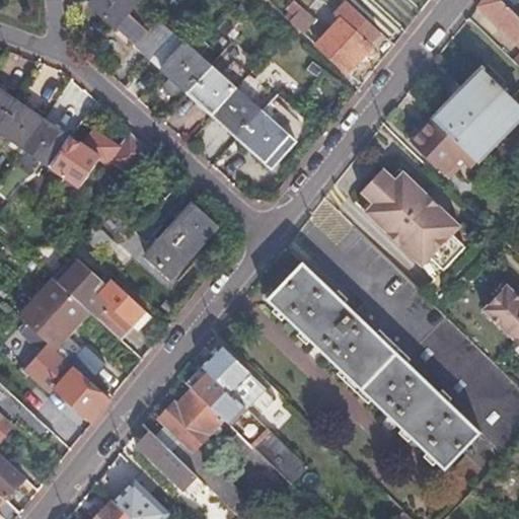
[(138,1),(137,0),(93,0),(90,4),(152,57),(172,34),(173,32),(159,19),(138,1)]
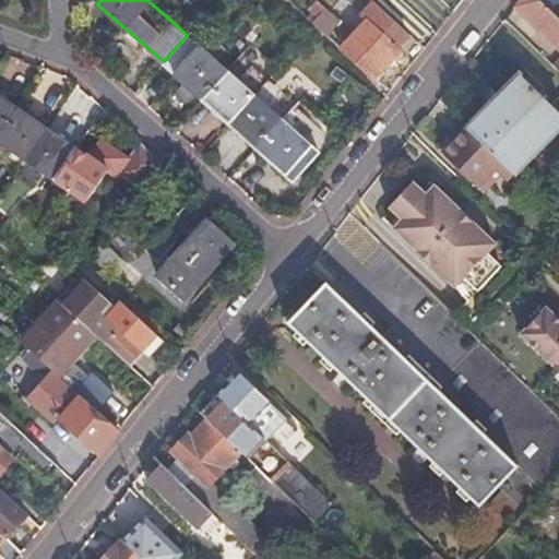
[(558,72),(558,21),(537,0),(520,0),(515,7),(558,50),(558,58),(552,66),(558,71),(558,72)]
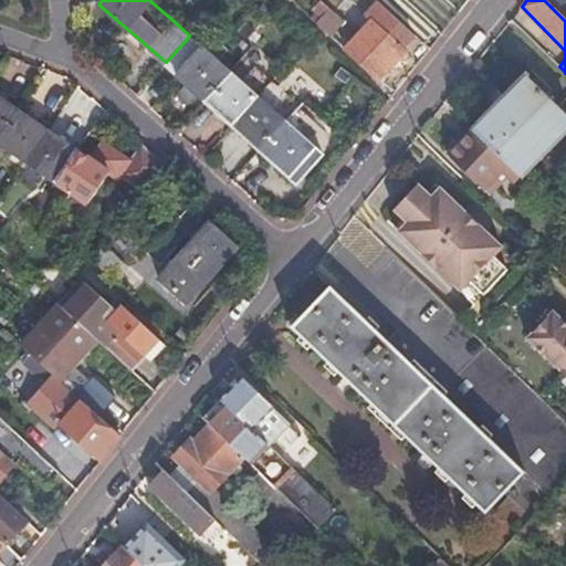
[(378,1),(370,10),(405,41),(412,32),(378,1)]
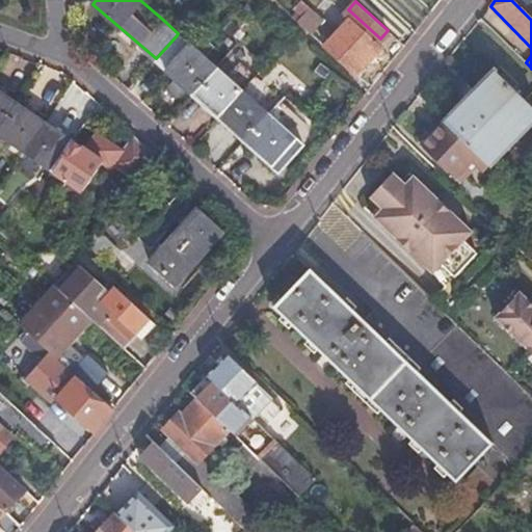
[(310,32),(322,19),(311,8),(297,22),(310,32)]
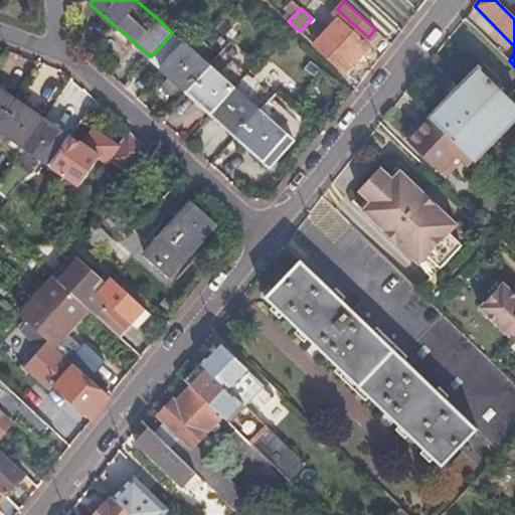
[(368,37),(337,9),(332,14),(337,18),(326,30),(357,58),(369,46),(364,42),(368,37)]
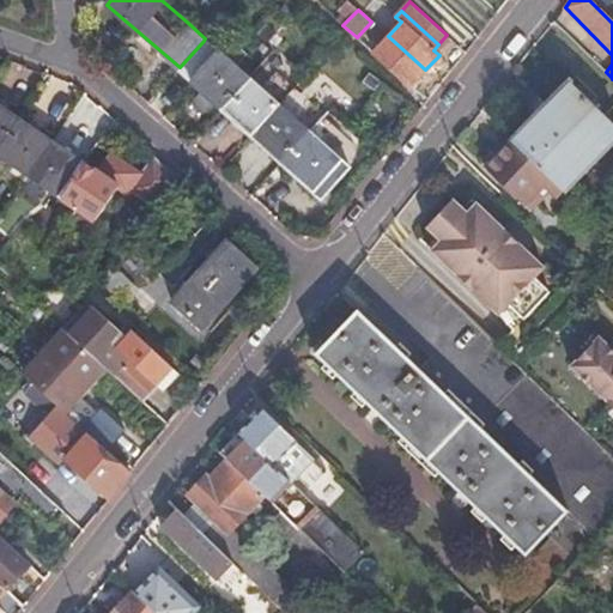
[(425,70),(388,36),(374,52),(411,85),(425,70)]
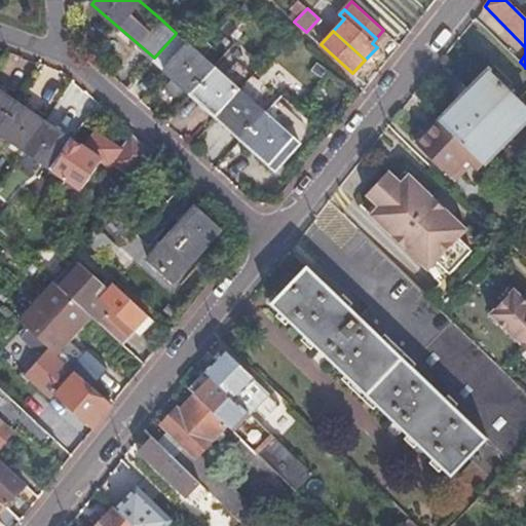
[(154,58),(152,61),(174,80),(167,87),(177,96),(183,88),(190,95),(213,69),(175,35),(154,58)]
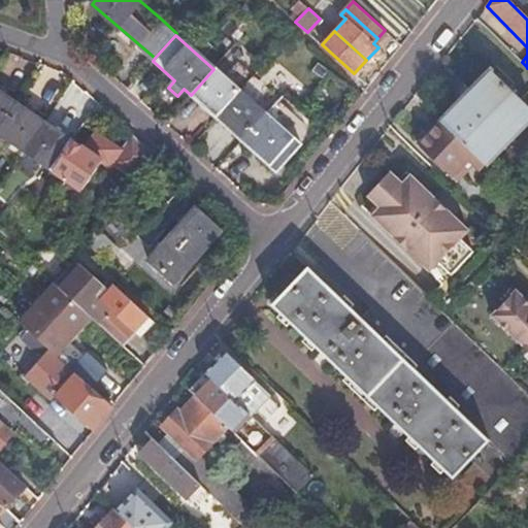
[(191,95),(217,119),(240,93),(213,69),(191,95)]
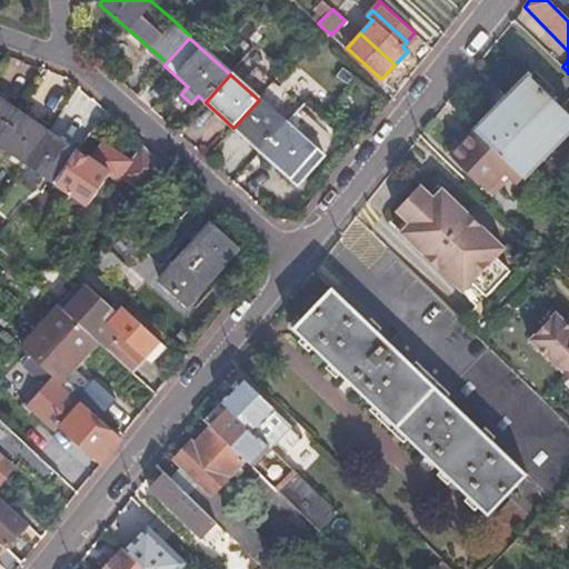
[(568,116),(527,75),(473,129),(480,136),(520,175),(525,179),(568,131),(568,116)]
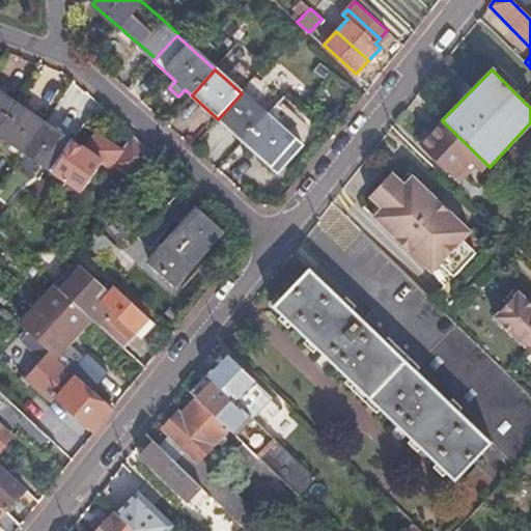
[(218,119),(244,142),(268,116),(242,93),(218,119)]
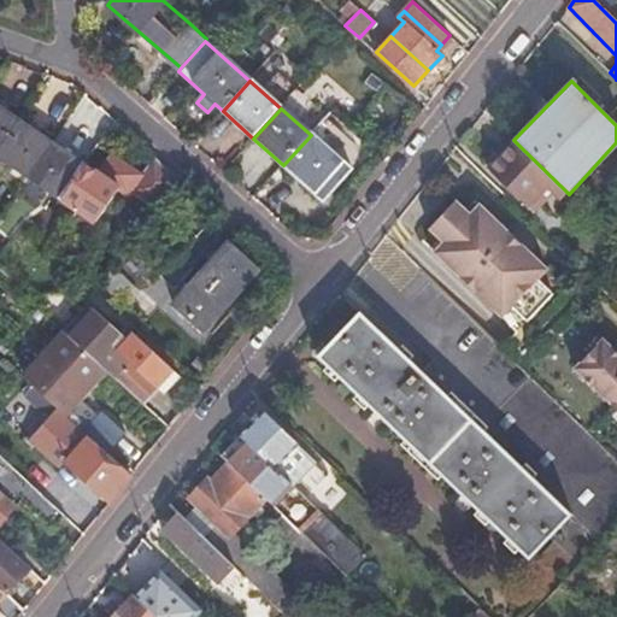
[(0,145),(17,121),(0,110),(0,145)]
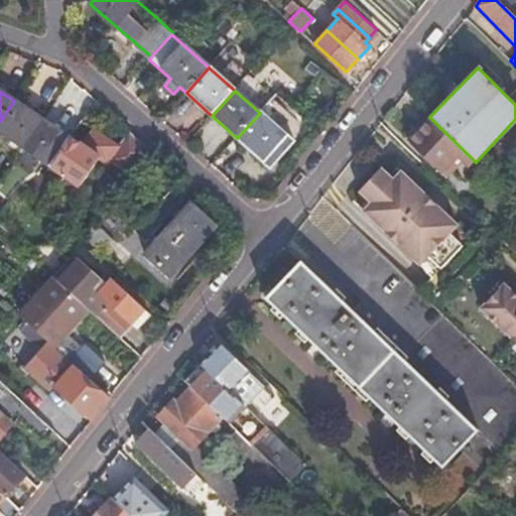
[(41,120),(14,101),(0,121),(0,132),(22,148),(41,120)]
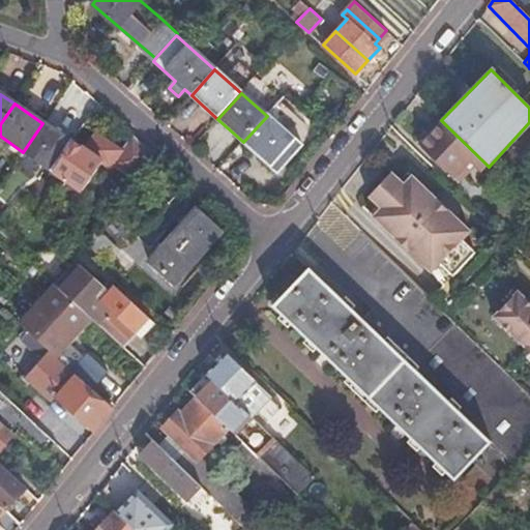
[(267,116),(243,142),(269,165),(277,172),(300,146),(293,139),(267,116)]
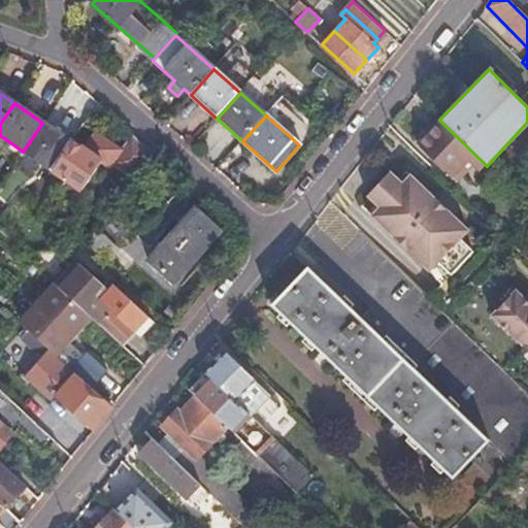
[(23,152),(52,171),(71,141),(42,123),(23,152)]
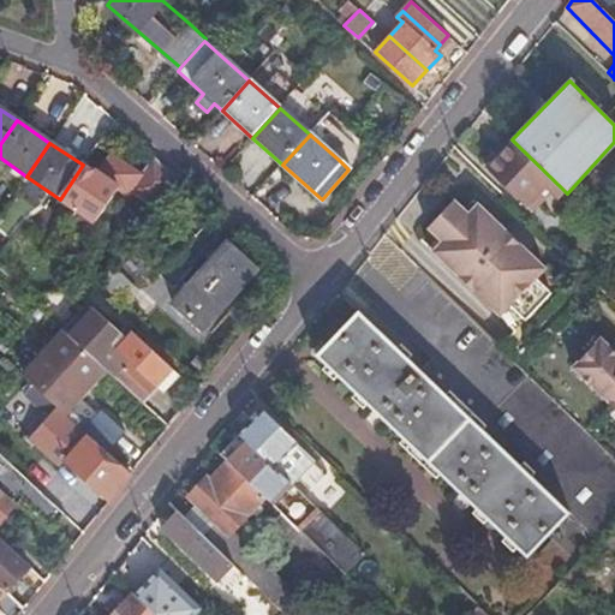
[(562,189),(519,147),(493,174),(532,213),(539,206),(551,192),(563,203),(569,196),(567,193),(562,189)]
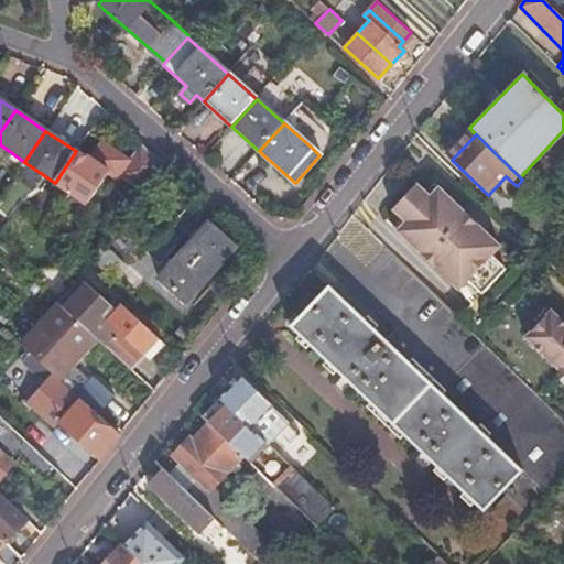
[(140,193),(163,166),(139,143),(126,161),(99,143),(88,160),(76,151),(55,183),(86,204),(107,173),(116,179),(117,176),(140,193)]
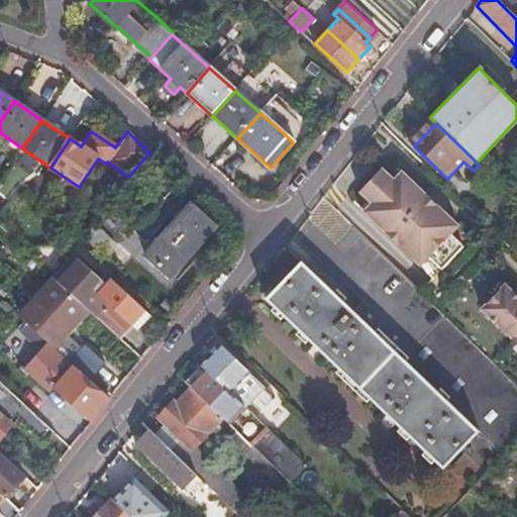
[(397,168),(390,177),(394,180),(401,172),(397,168)]
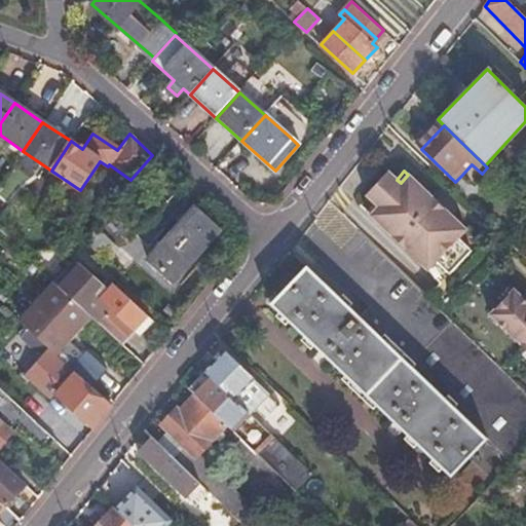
[(401,183),(397,180),(387,172),(366,195),(374,203),(378,208),(370,216),(426,270),(436,262),(448,275),(473,250),(459,237),(466,230),(408,175),(401,183)]
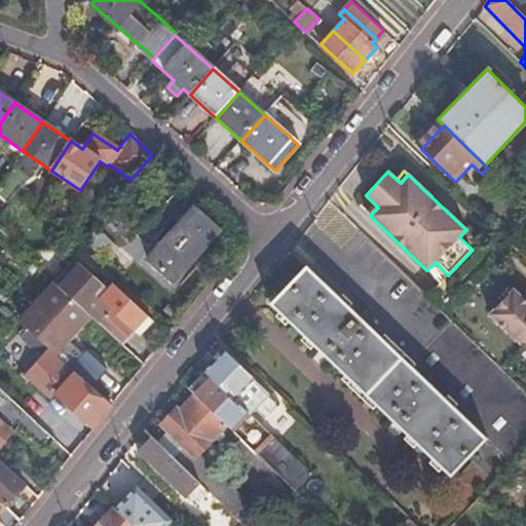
[(378,208),(374,203),(366,212),(370,216),(378,208)]
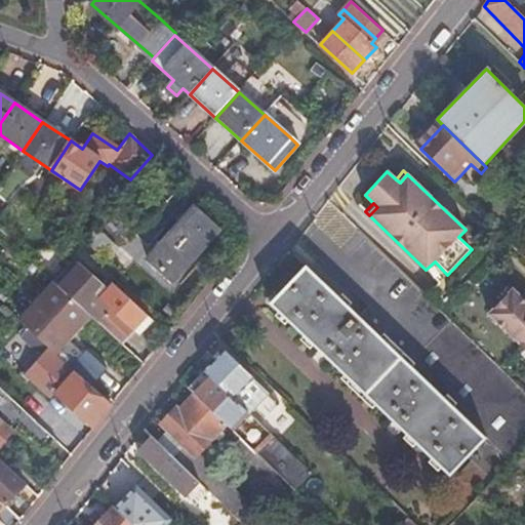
[(169,234),(196,257),(218,231),(193,207),(169,234)]
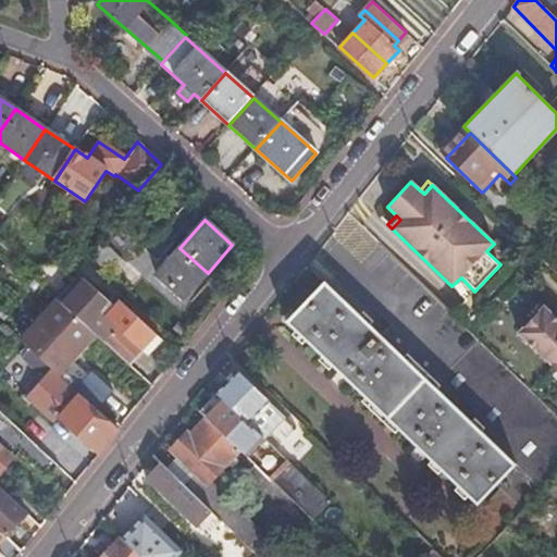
[(94,258),(116,279),(128,265),(104,246),(94,258)]
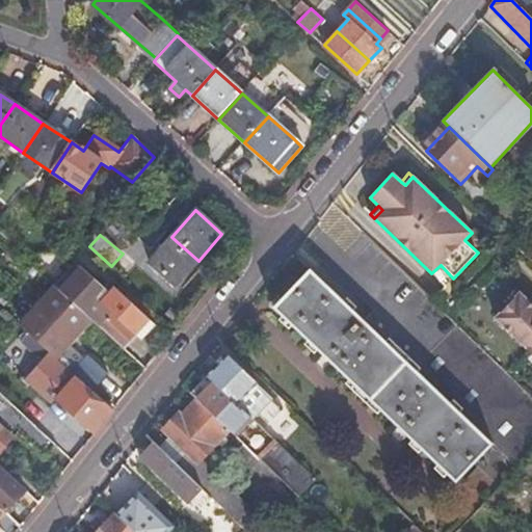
[(175,288),(198,261),(171,237),(156,254),(148,263),(175,288)]
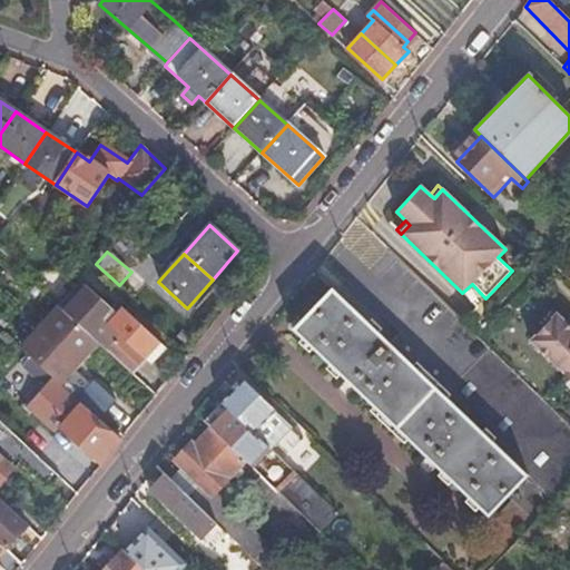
[(97,342),(137,377),(150,363),(157,369),(170,353),(164,347),(123,310),(118,314),(89,287),(65,314),(97,342)]
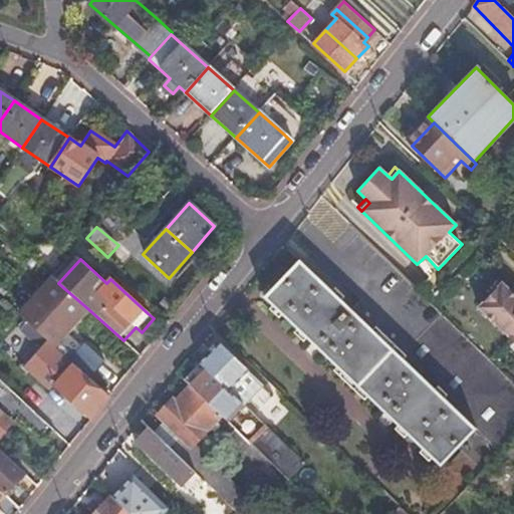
[(265,297),(438,464),(474,428),(299,261),(265,297)]
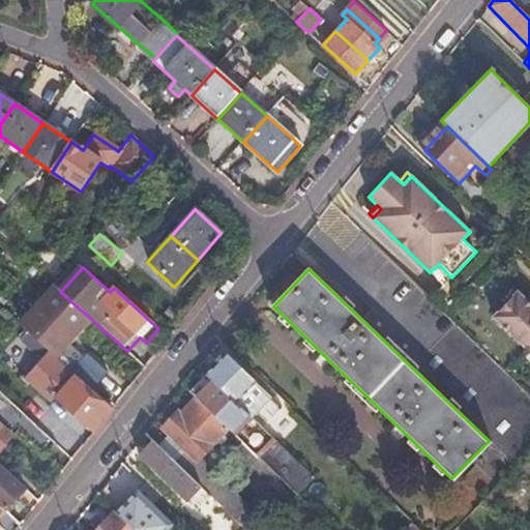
[(22,325),(29,332),(56,356),(90,318),(60,292),(57,289),(22,325)]
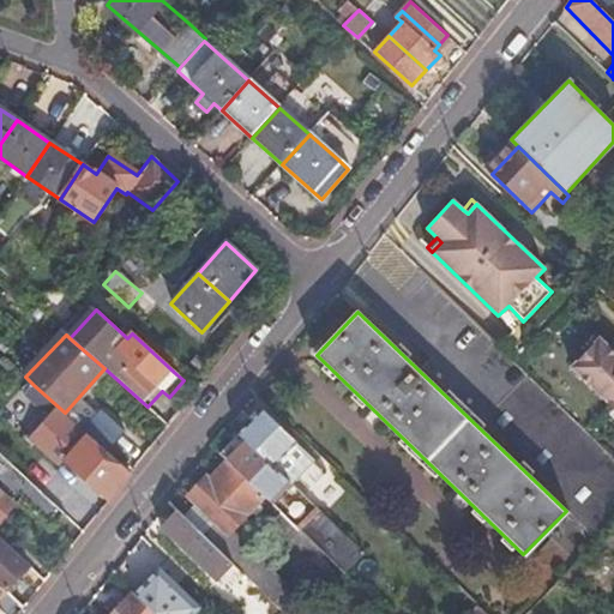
[(571,367),(609,404),(609,403),(613,407),(613,351),(600,338),(571,367)]
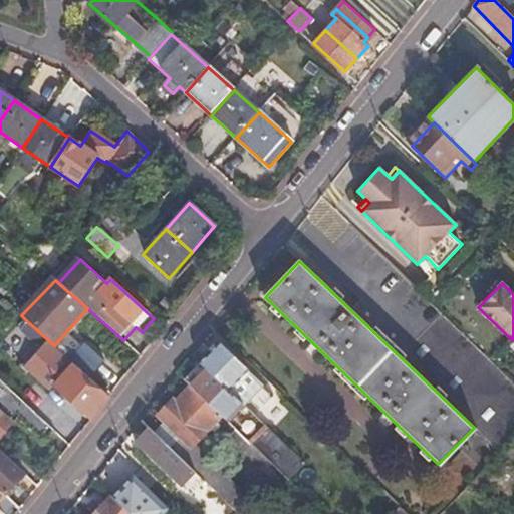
[(477,364),(476,340),(454,341),(453,316),(430,317),(432,363),(462,362),(463,394),(501,393),(500,363),(477,364)]
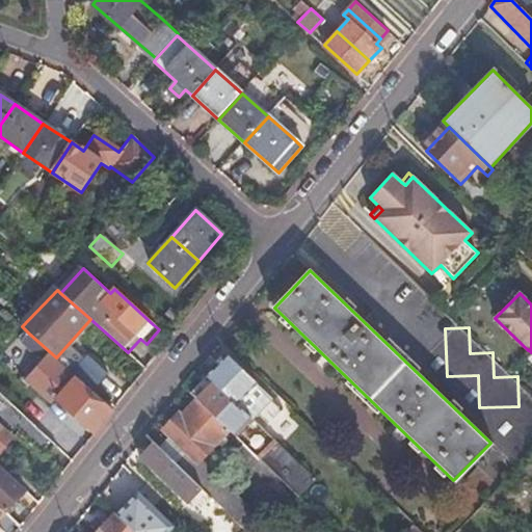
[(57,398),(96,434),(114,410),(56,357),(29,334),(21,343),(69,386),(57,398)]
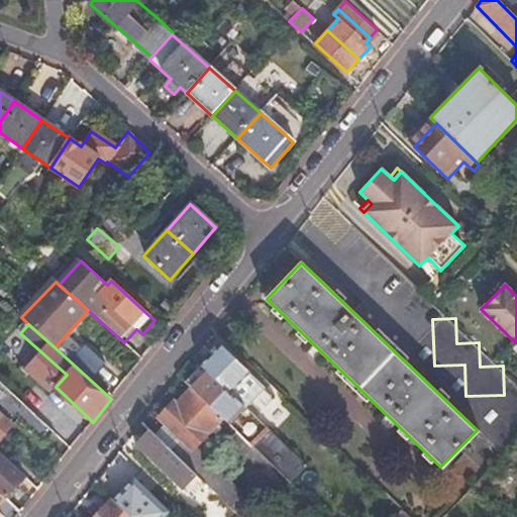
[(222,346),(203,367),(246,409),(266,388),(222,346)]
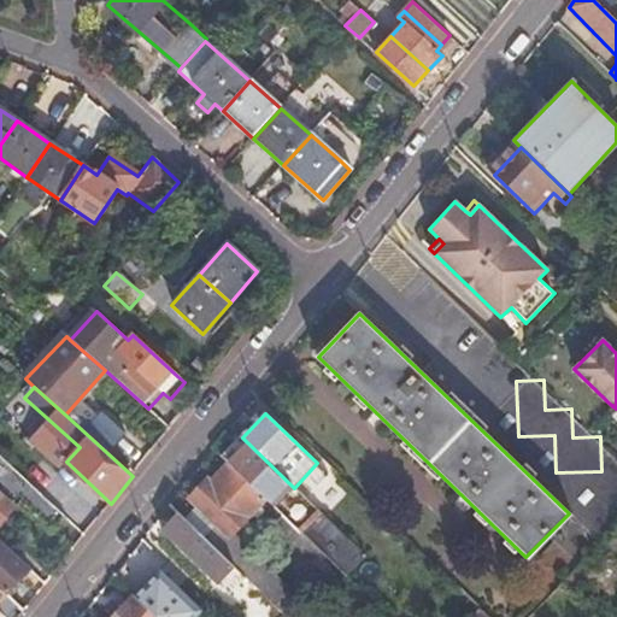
[(274,507),(294,488),(242,438),(222,458),(229,465),(268,501),(274,507)]
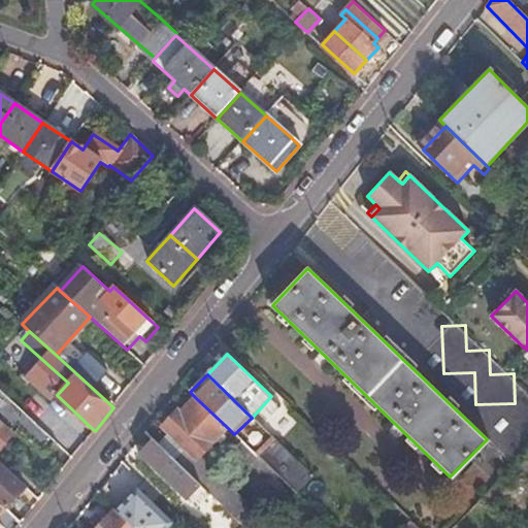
[(48,458),(59,446),(0,391),(0,451),(0,452),(19,431),(48,458)]
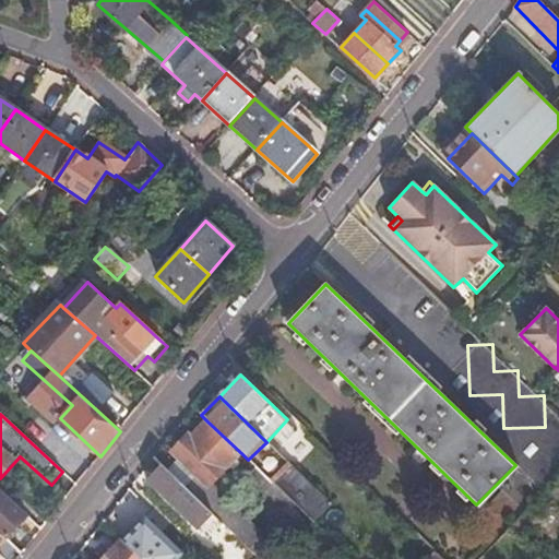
[(174,453),(176,456),(210,488),(213,484),(242,454),(207,421),(192,438),(190,436),(174,453)]
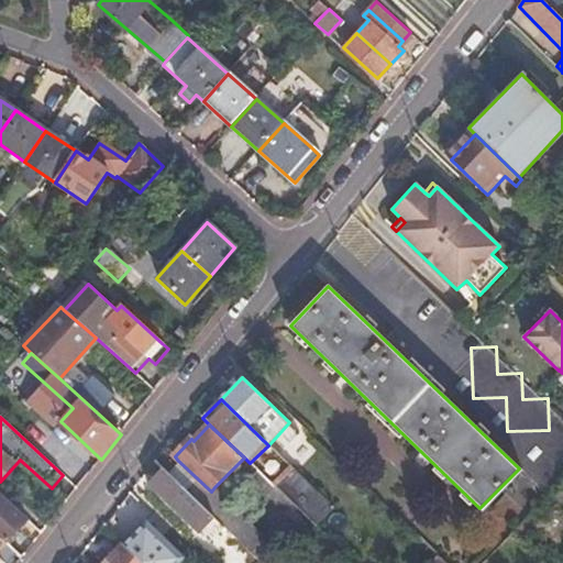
[(240,543),(254,528),(214,487),(211,492),(177,460),(165,473),(224,529),(240,543)]
